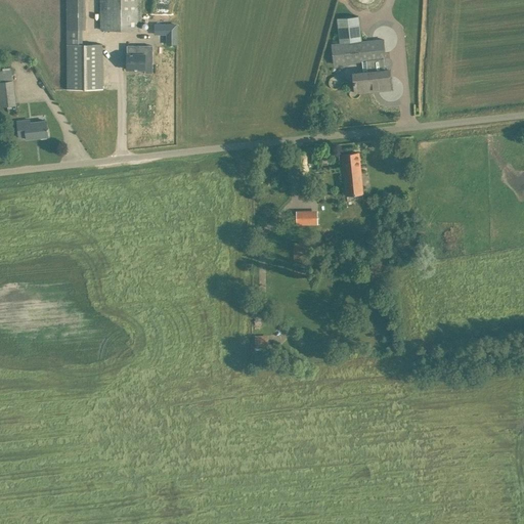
[(83,29),(85,29),(84,0),(67,0),(68,30),(68,44),(68,78),(68,89),(102,89),(101,44),(83,44),(83,29)]
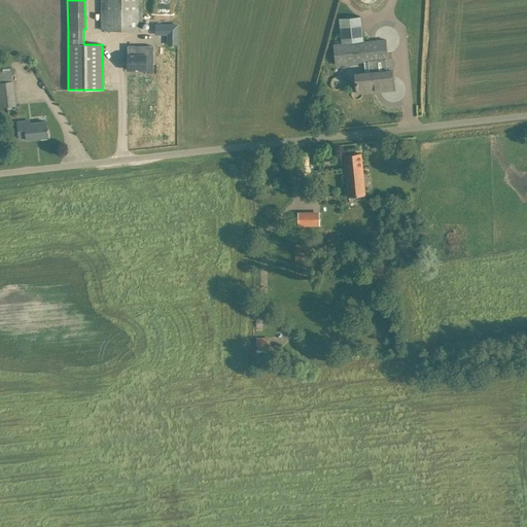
[(142,30),(141,0),(101,0),(102,30),(142,30)]
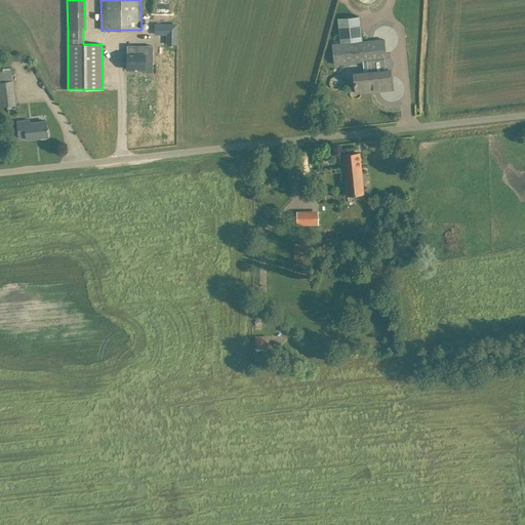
[(334,64),(363,61),(364,72),(354,73),(356,92),(392,89),(390,70),(386,70),(385,58),(387,58),(385,39),(362,42),(359,15),(337,18),(339,44),(332,44),(334,64)]
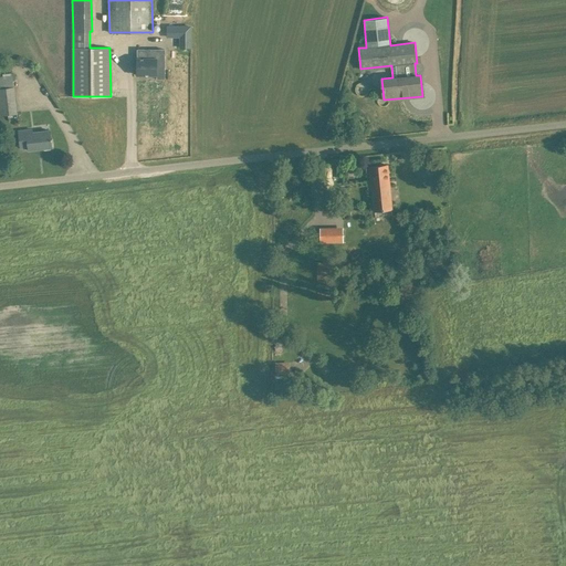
[(181,37),(181,49),(191,49),(191,27),(182,27),(167,27),(167,37),(175,37),(181,37)]
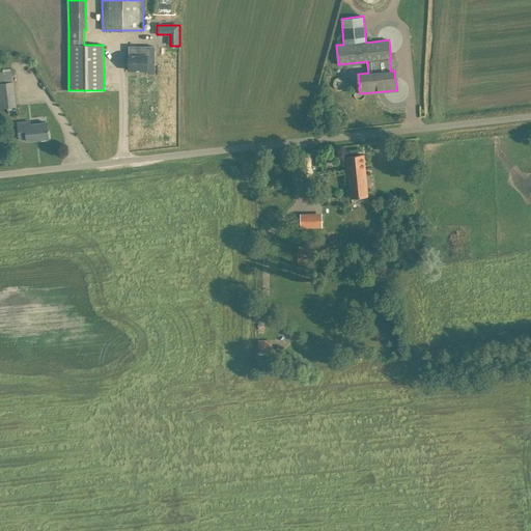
[(147,46),(138,46),(129,46),(129,70),(147,70),(147,55),(147,46)]
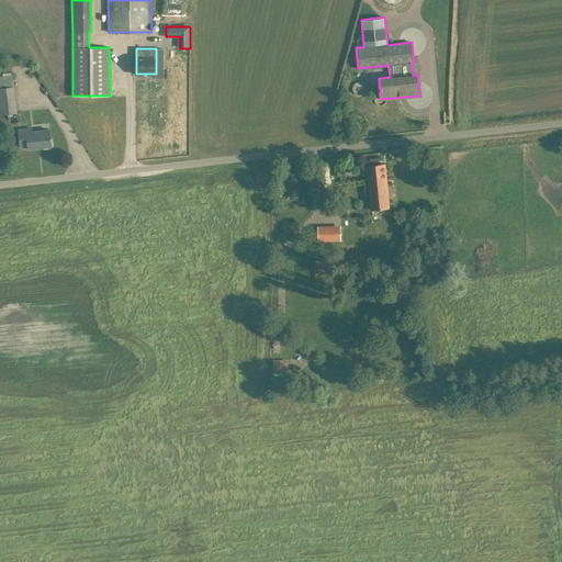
[(0,113),(4,114),(4,117),(8,117),(8,113),(17,112),(13,86),(13,87),(12,75),(0,76),(0,113)]
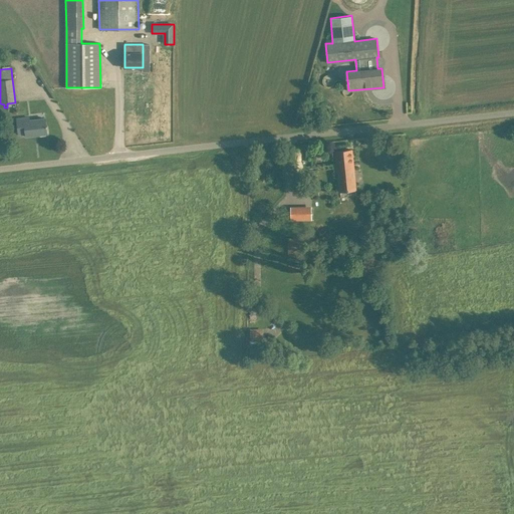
[(26,137),(47,134),(46,118),(29,120),(29,117),(17,118),(19,134),(26,134),(26,137)]
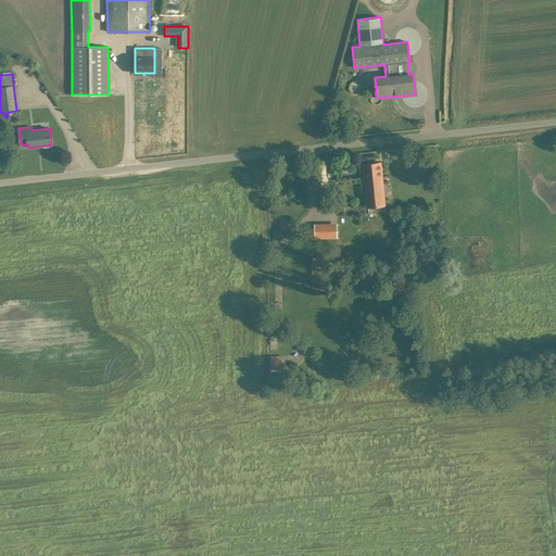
[(364,164),(368,206),(386,205),(380,162),(364,164)]
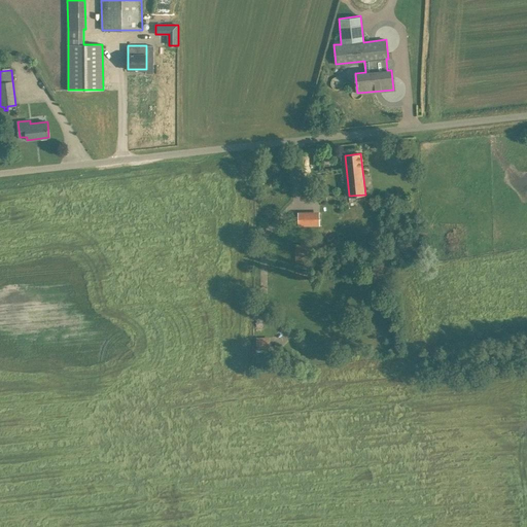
[(297,213),(297,214),(297,232),(316,232),(316,225),(321,225),(321,213),(297,213)]
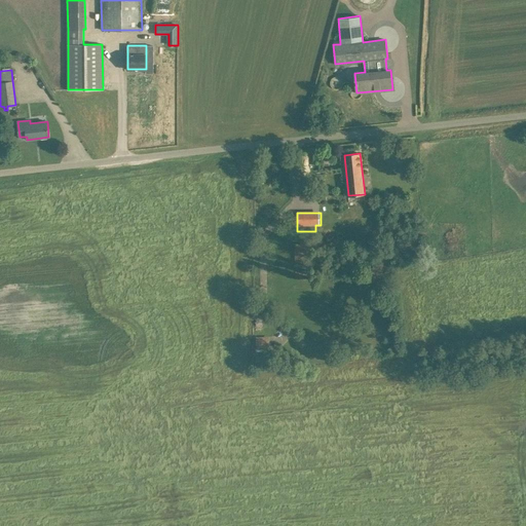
[(308,259),(308,243),(295,242),(295,259),(308,259)]
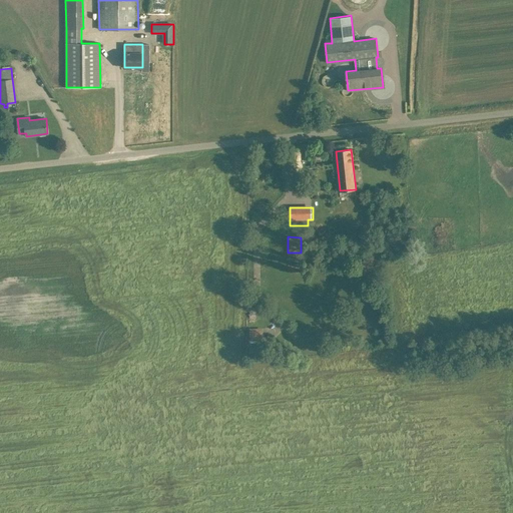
[(263,340),(263,327),(248,328),(249,340),(263,340)]
